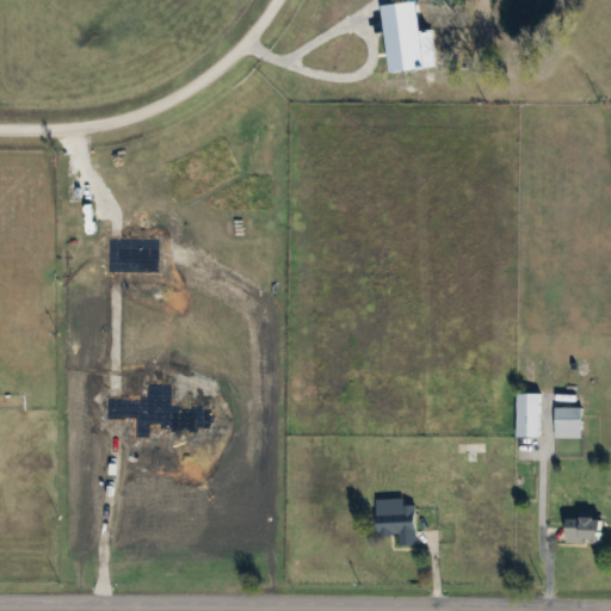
[(514,438),(514,393),(538,393),(538,438),(514,438)]
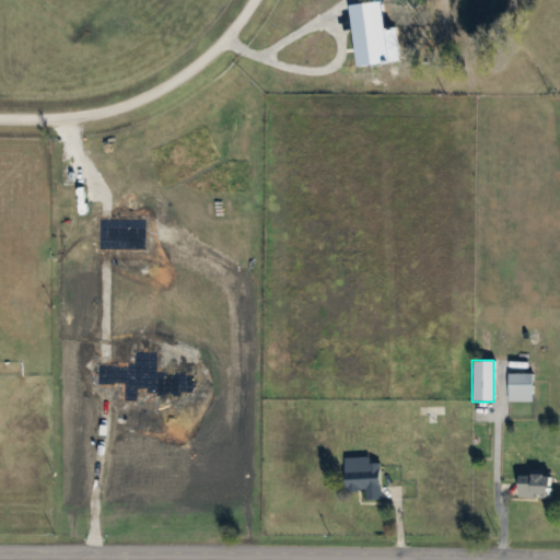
[(506,401),(506,373),(531,373),(531,401),(506,401)]
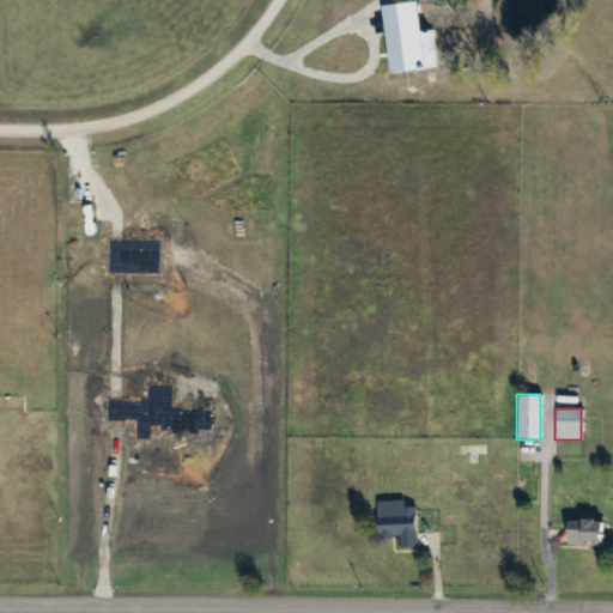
[(416,503),(417,548),(395,550),(394,539),(376,539),(375,505),(416,503)]
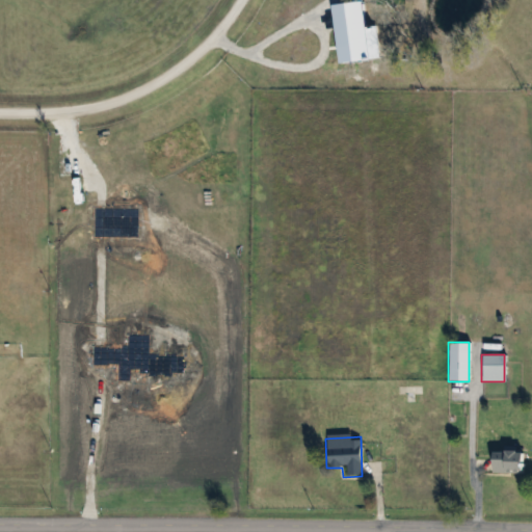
[(524,451),(524,472),(489,472),(489,451),(524,451)]
